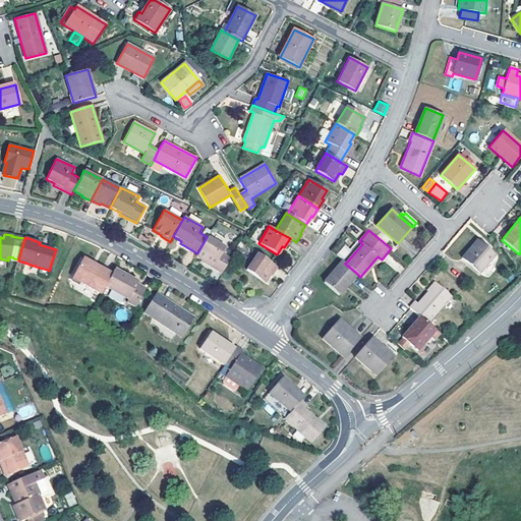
[(197,253),(196,256),(205,262),(205,263),(222,274),(231,256),(223,251),(225,247),(208,237),(207,237),(197,253)]
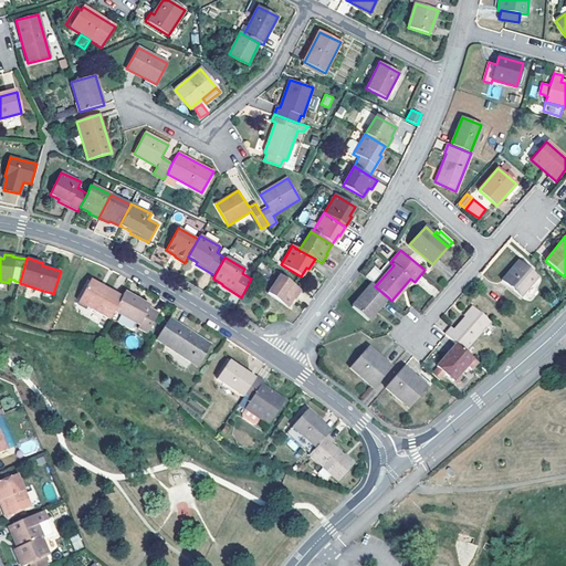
[(536,278),(519,262),(503,280),(521,295),(536,278)]
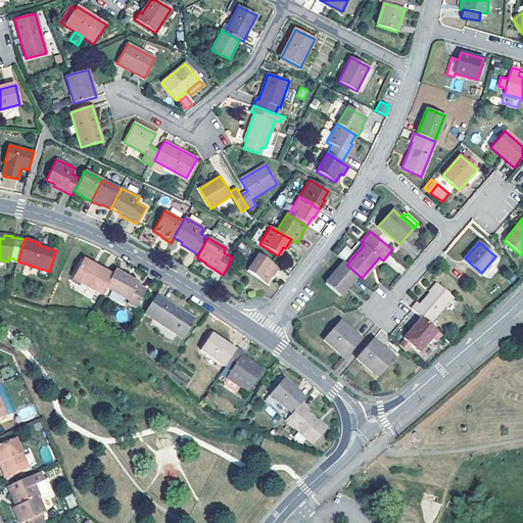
[(345,245),(338,254),(345,262),(353,251),(345,245)]
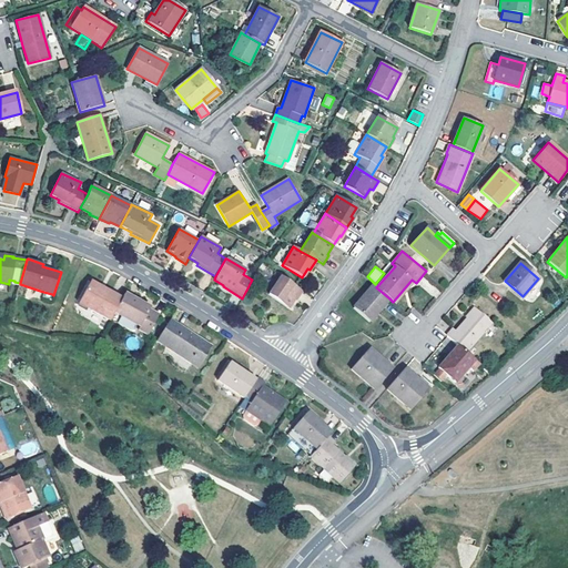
[(300,290),(281,276),(269,294),(285,306),(292,297),(293,298),(300,290)]
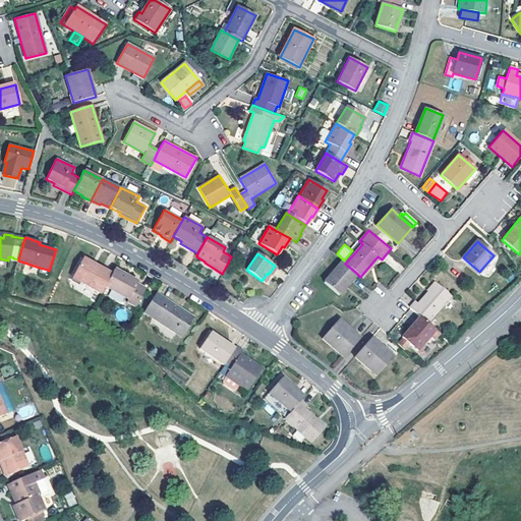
[(98,270),(100,268),(82,257),(80,261),(98,270)]
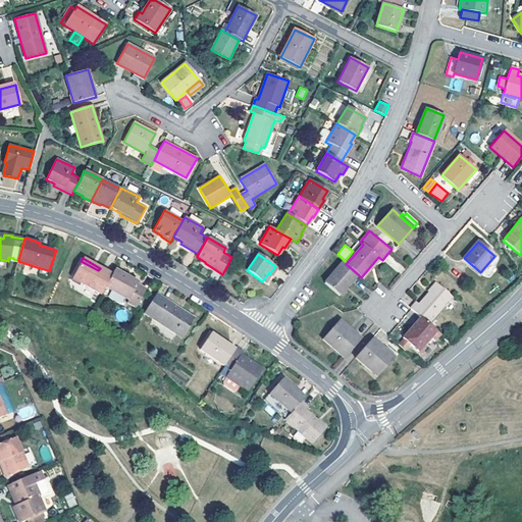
[(98,270),(81,261),(70,278),(101,296),(106,288),(112,275),(100,268),(98,270)]
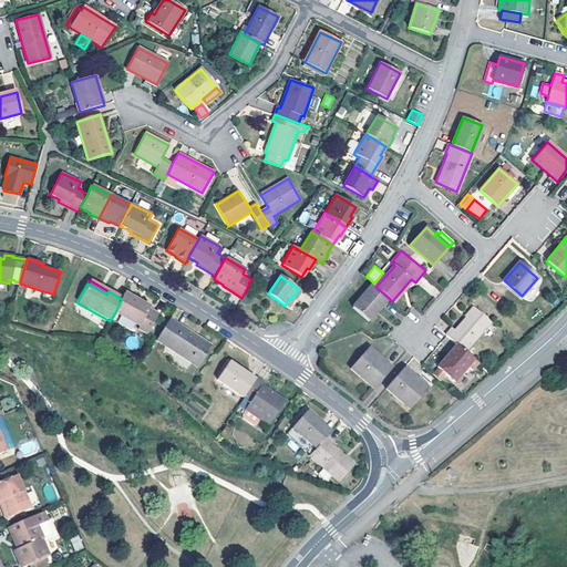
[(375,287),(372,285),(352,308),(368,321),(389,298),(375,287)]
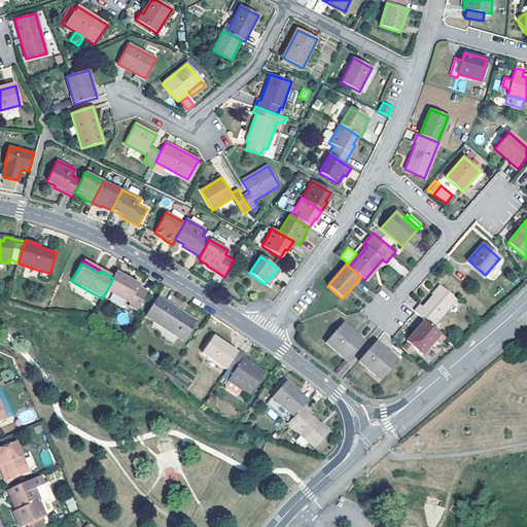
[(48,273),(40,271),(38,277),(46,280),(48,273)]
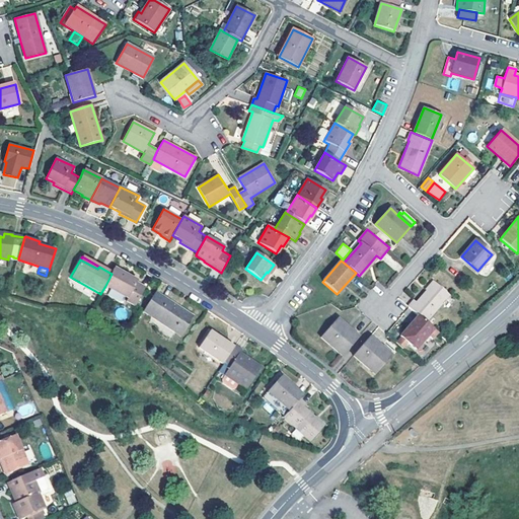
[(112,274),(105,286),(129,298),(128,300),(137,305),(146,288),(138,283),(139,281),(115,268),(112,274)]
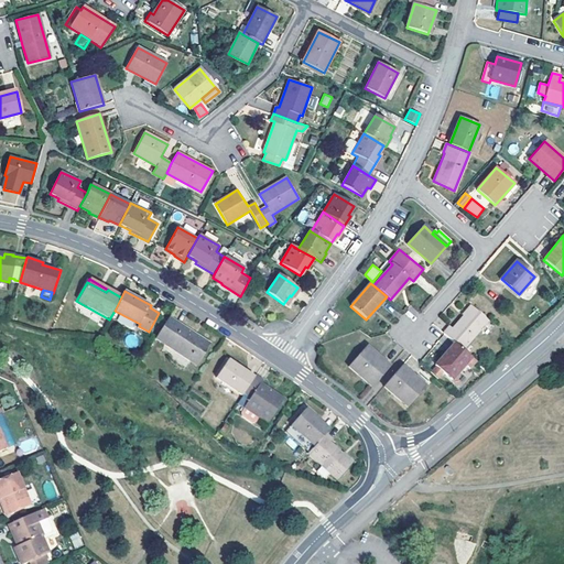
[(455,343),(463,349),(488,321),(472,305),(452,327),(448,325),(443,333),(455,343)]
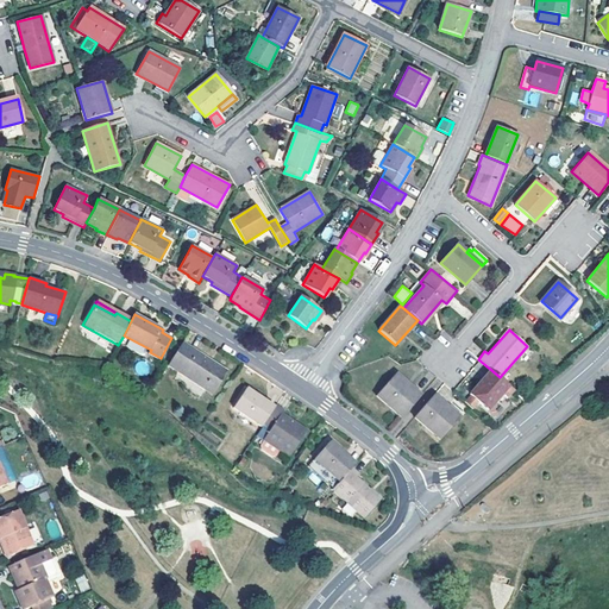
[(227,371),(183,343),(169,366),(212,395),(227,371)]
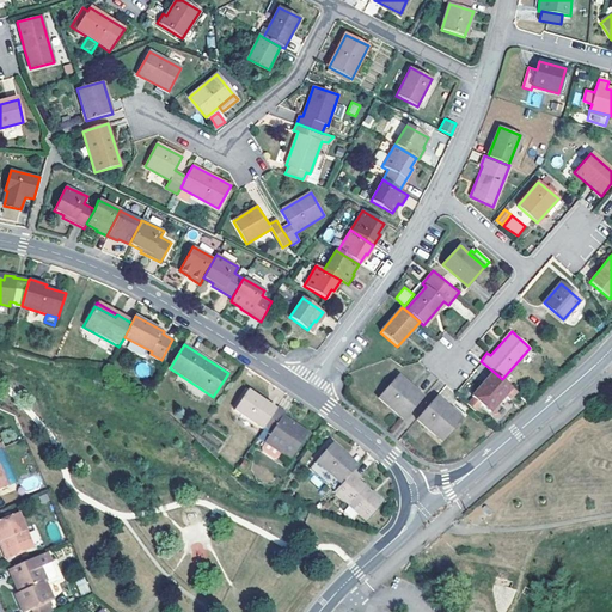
[(502,379),(494,372),(471,397),(490,412),(512,387),(502,379)]
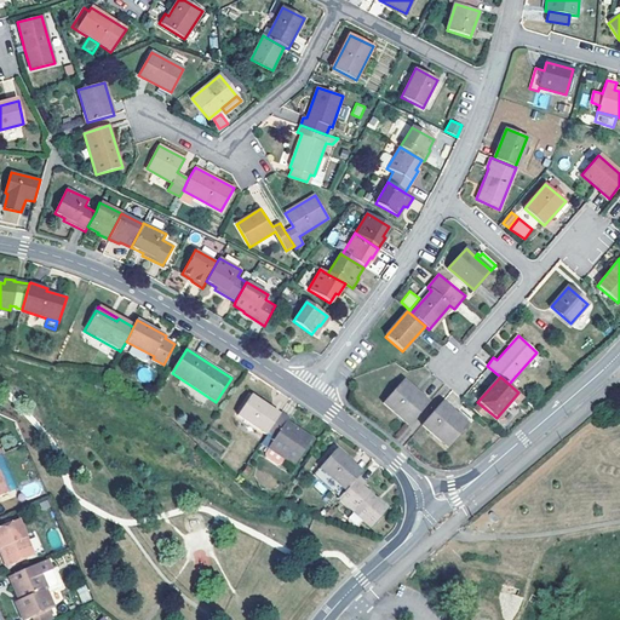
[(409,426),(430,402),(403,379),(383,403),(409,426)]
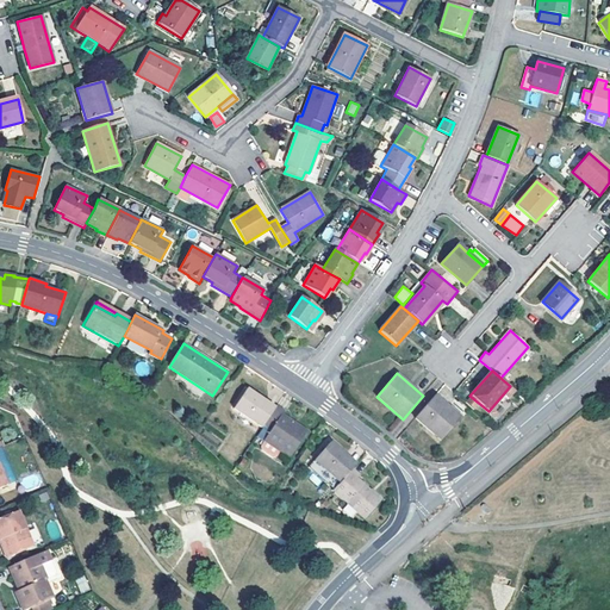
[(263,427),(277,408),(246,388),(232,409),(262,428),(263,427)]
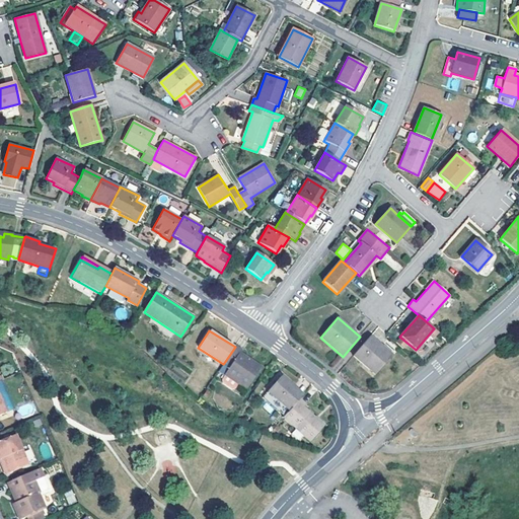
[(371,337),(353,357),(374,375),(391,355),(371,337)]
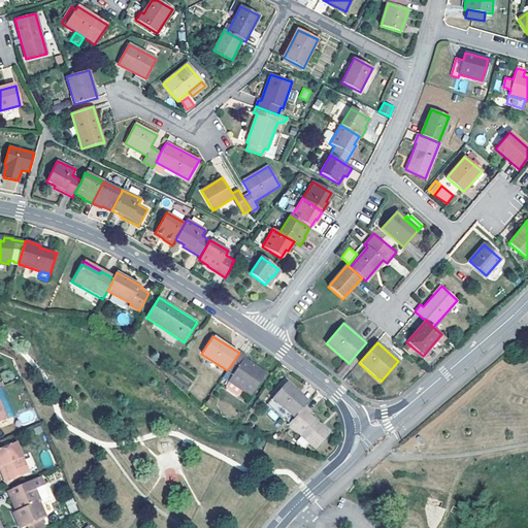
[(239,353),(228,369),(233,373),(228,382),(251,396),(266,373),(244,358),(245,355),(240,352),(239,353)]
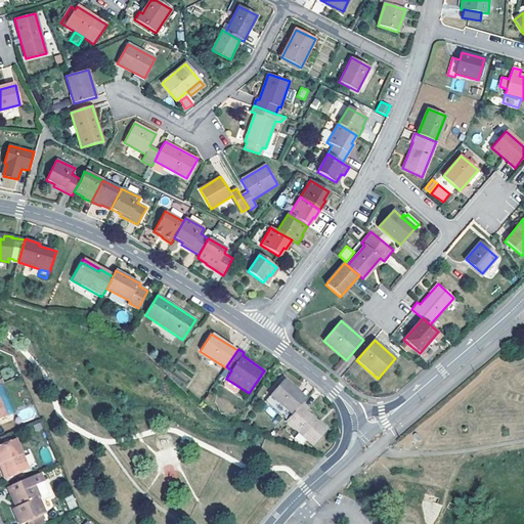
[(302,404),(306,399),(284,380),(271,395),(293,415),(302,404)]
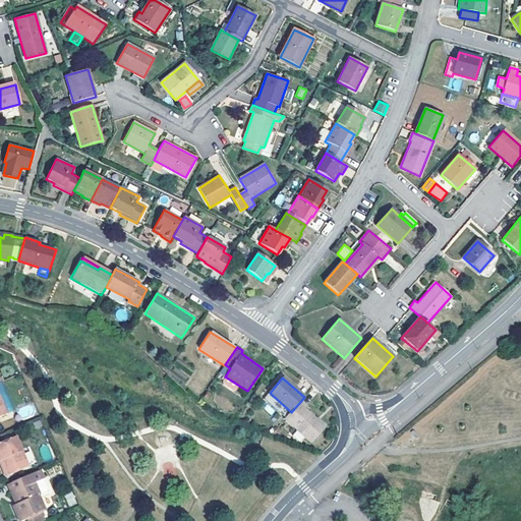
[(5,395),(0,396),(0,402),(6,416),(0,418),(0,419),(2,424),(16,418),(5,395)]
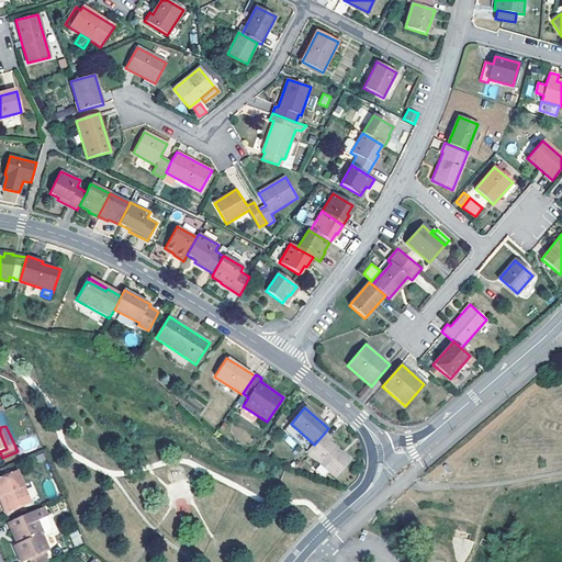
[(330,440),(324,434),(314,445),(307,452),(336,478),(351,461),(328,442),(330,440)]
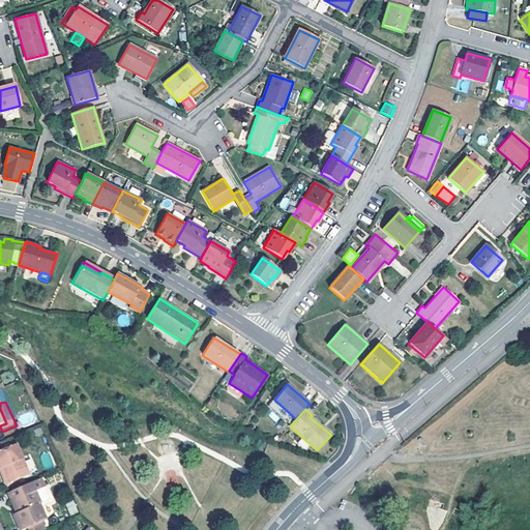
[(16,445),(0,452),(0,471),(2,471),(8,487),(29,476),(16,445)]
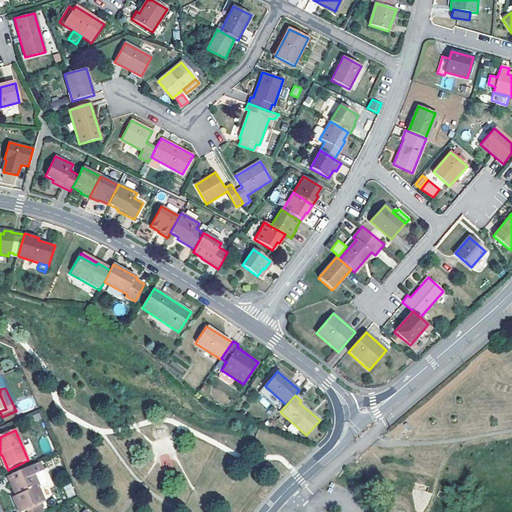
[(0,457),(6,471),(8,470),(2,455),(0,455),(0,457)]
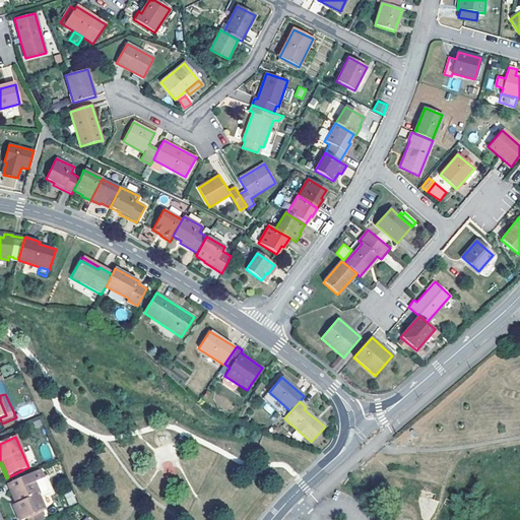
[(45,478),(41,470),(8,485),(15,500),(17,499),(19,504),(14,506),(20,519),(24,519),(28,519),(35,516),(36,519),(44,516),(42,512),(47,510),(41,496),(42,495),(36,481),(45,478)]
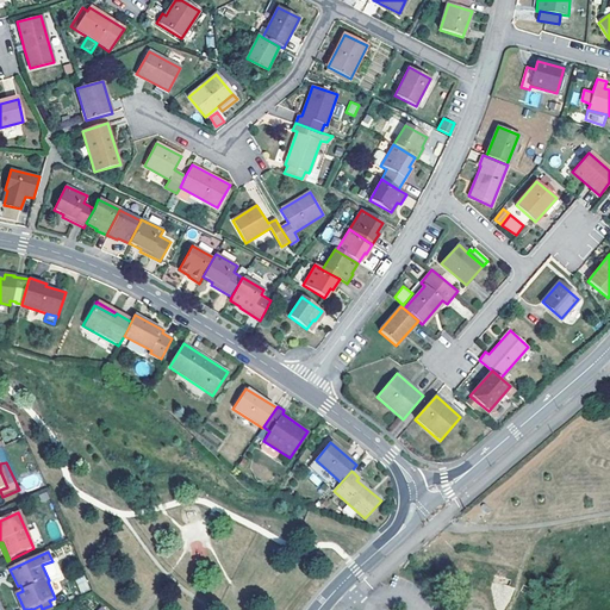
[(83,576),(75,580),(81,593),(91,589),(83,576)]
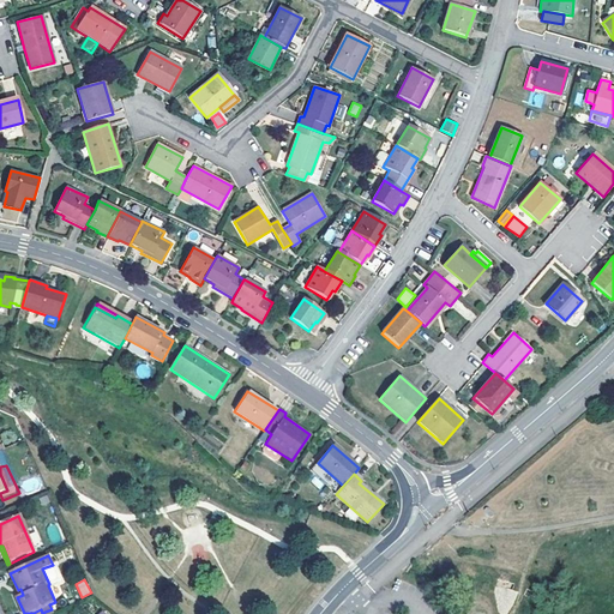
All buildings are outlined.
